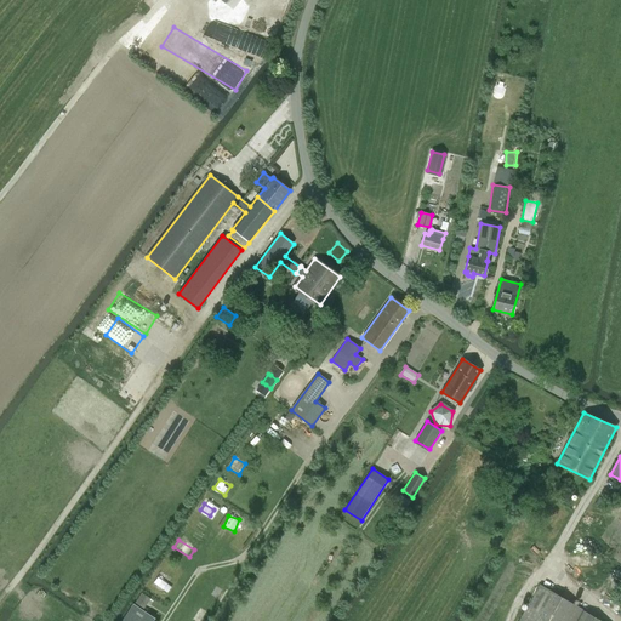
[(152,585),(167,594),(174,586),(158,575),(152,585)]
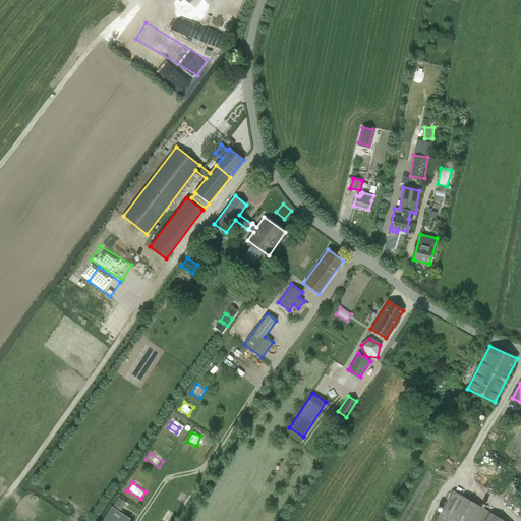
[(453,491),(436,520),(504,520),(488,512),(453,491)]
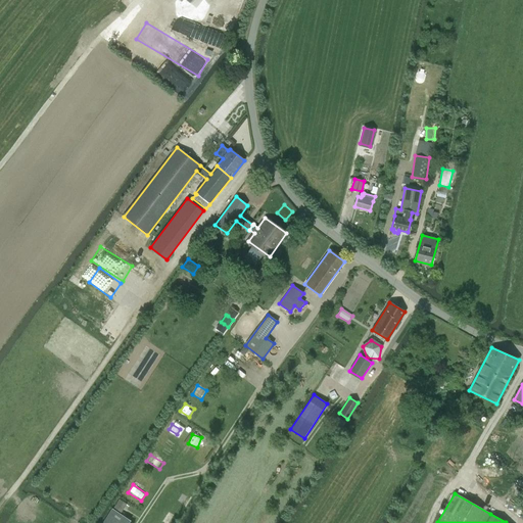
[(121,512),(126,505),(120,500),(114,508),(121,512)]
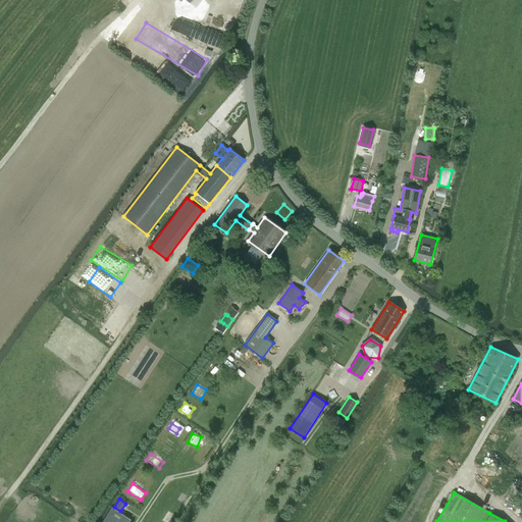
[(128,521),(129,520),(112,508),(102,521),(128,521)]
